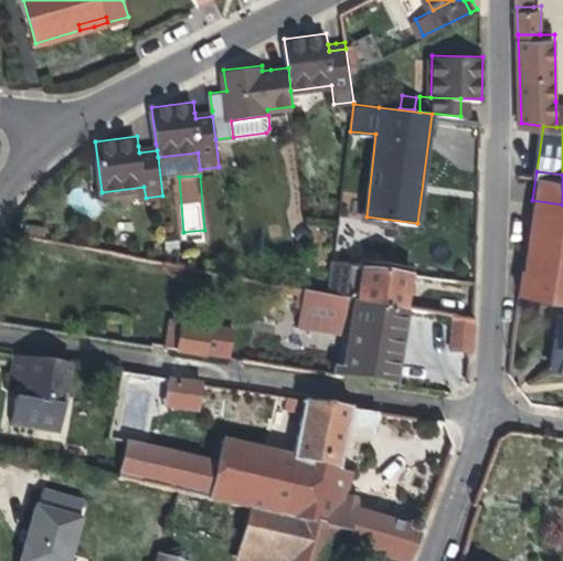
[(562,204),(532,200),(530,219),(562,224),(562,204)]
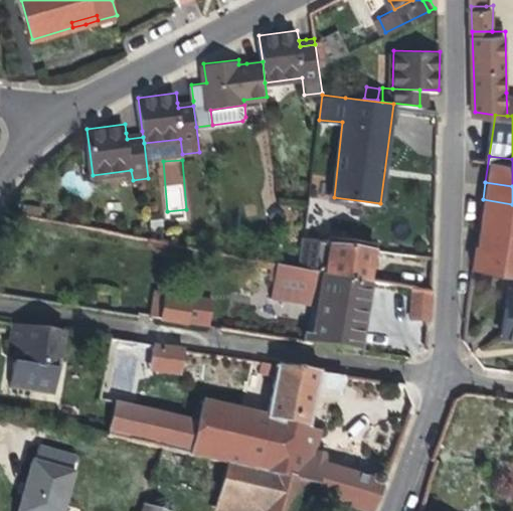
[(474,265),(512,271),(512,204),(483,199),(474,265)]
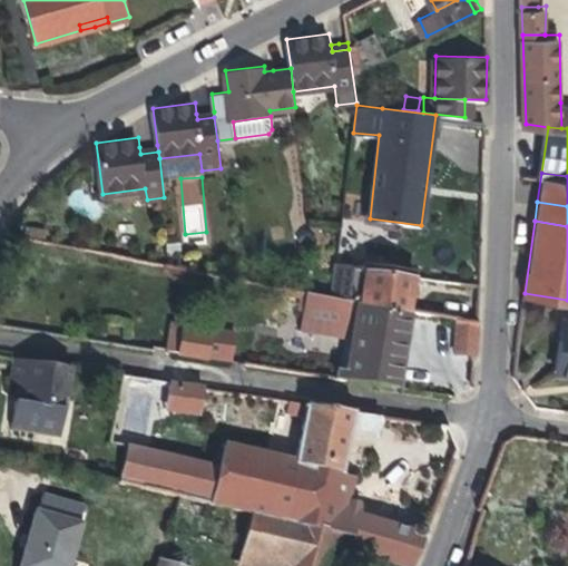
[(409,311),(417,274),(336,263),(333,294),(360,300),(360,301),(409,311)]
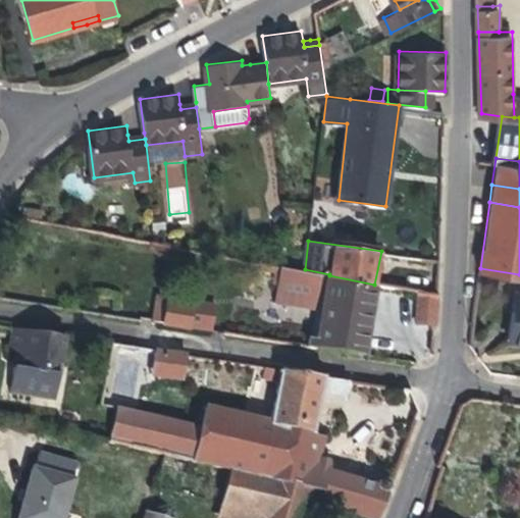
[(363,352),(374,285),(329,275),(329,274),(305,269),(279,264),(272,299),(312,306),(306,343),(363,352)]
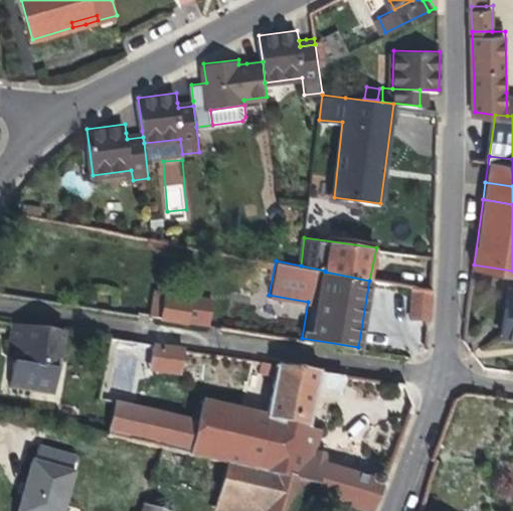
[(431,317),(433,290),(433,289),(414,286),(412,316),(431,317)]
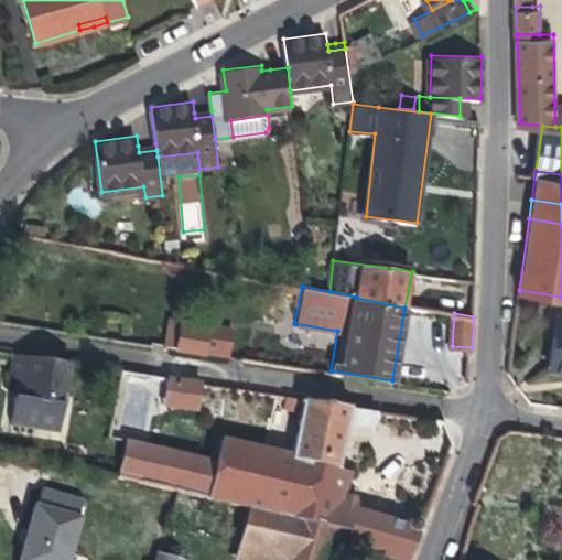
[(561,313),(559,313),(551,363),(561,364),(561,313)]
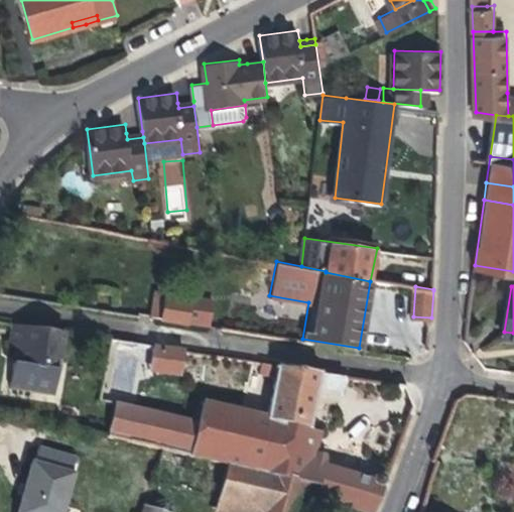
[(157,289),(153,315),(211,325),(215,297),(157,289)]
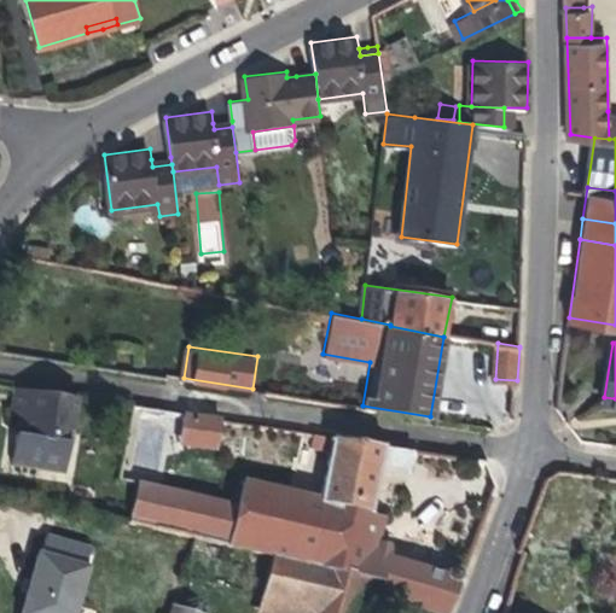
[(67,470),(79,393),(17,384),(13,410),(21,412),(28,413),(29,418),(32,421),(35,424),(34,433),(18,431),(13,460),(67,470)]
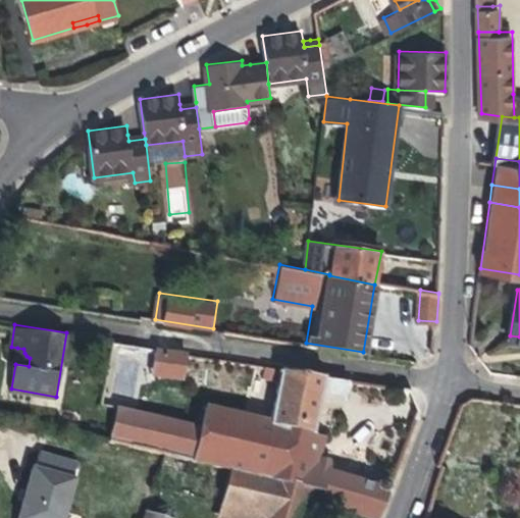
[(184,376),(188,352),(156,347),(152,370),(184,376)]
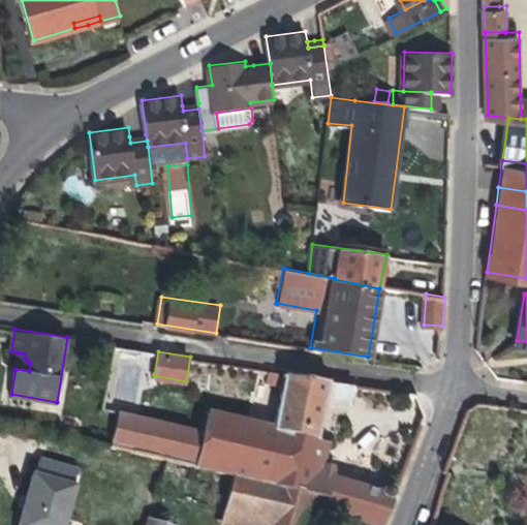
[(29,371),(30,363),(27,361),(25,358),(24,353),(18,352),(17,362),(16,369),(29,371)]
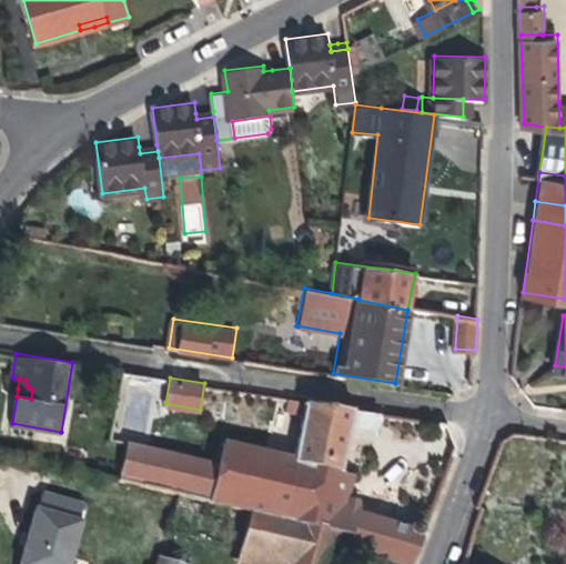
[(362,500),(347,496),(337,493),(342,471),(342,469),(343,466),(351,427),(376,431),(381,411),(355,406),(326,403),(307,400),(290,396),(286,409),(304,412),(295,455),(224,439),(219,462),(181,453),(128,440),(120,475),(120,477),(180,492),(210,499),(251,509),(294,519),(329,525),(345,530),(352,532),(353,532),(360,510),(362,500)]
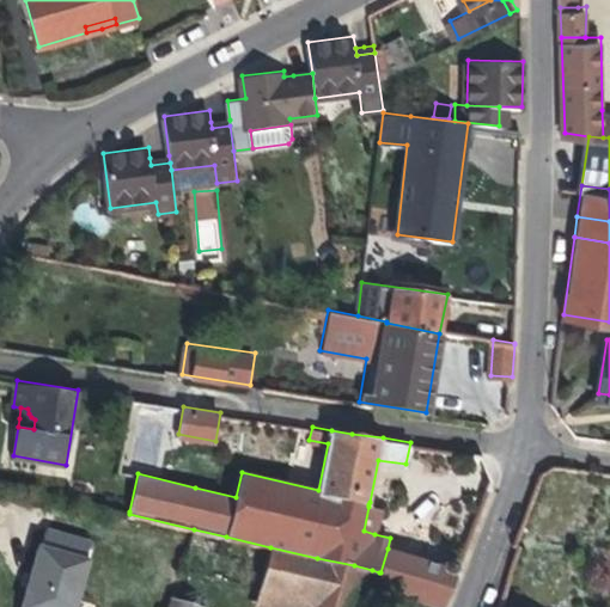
[(374,534),(380,509),(368,507),(364,531),(374,534)]
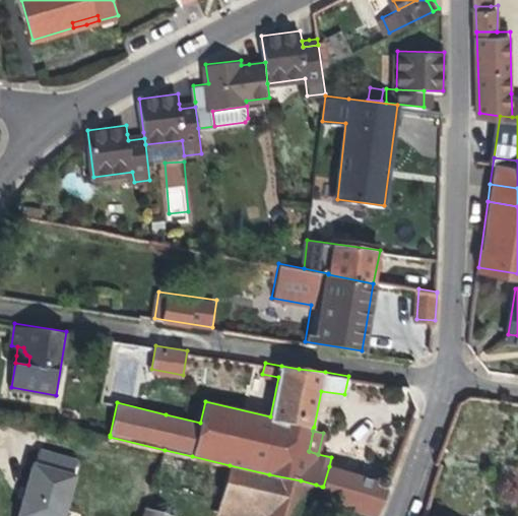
[(41,447),(36,463),(73,473),(77,458),(41,447)]
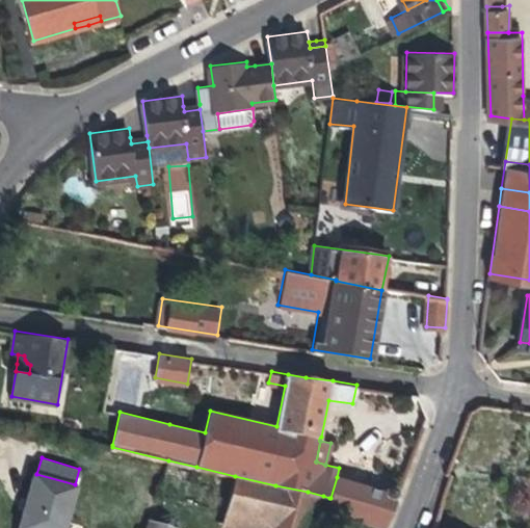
[(75,484),(36,474),(35,474),(29,496),(19,527),(64,527),(77,485),(75,484)]
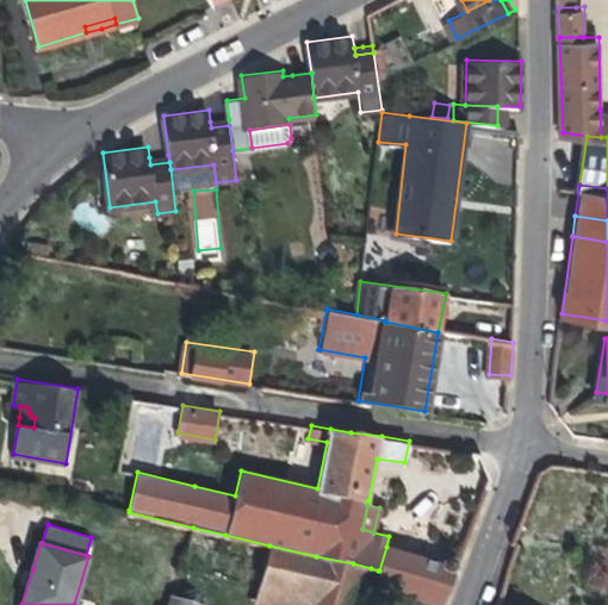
[(304,598),(316,556),(270,546),(258,587),(304,598)]
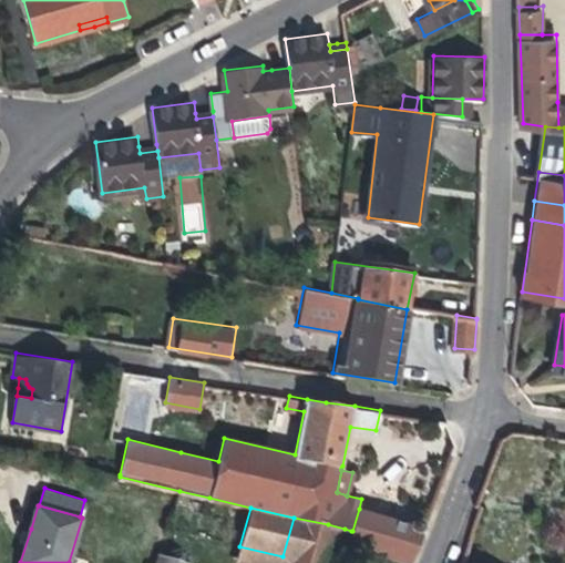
[(378,552),(388,518),(359,509),(352,531),(351,531),(348,542),(348,543),(378,552)]
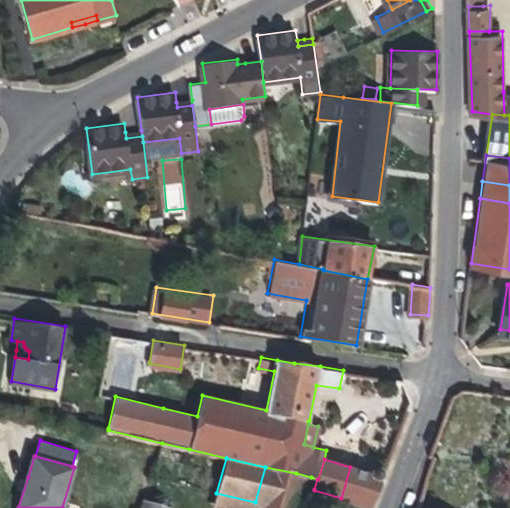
[(300,507),(303,500),(313,490),(314,490),(314,489),(317,479),(311,477),(296,473),(265,467),(255,502),(253,507),(300,507)]
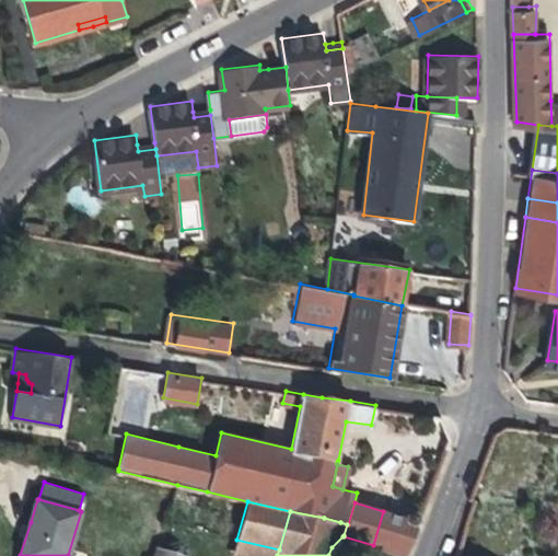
[(407,554),(418,526),(415,525),(404,517),(383,511),(373,545),(407,554)]
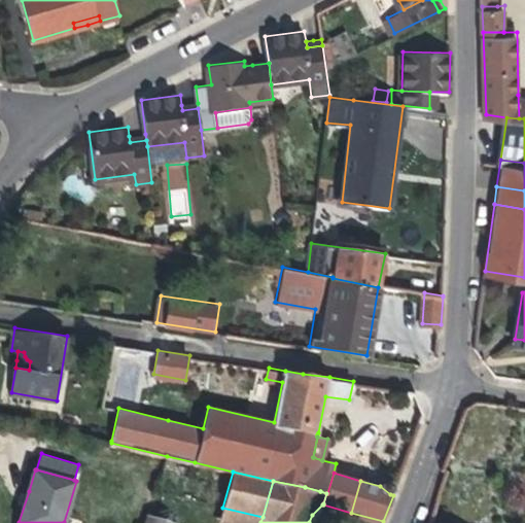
[(178,522),(179,522),(149,514),(146,522),(178,522)]
